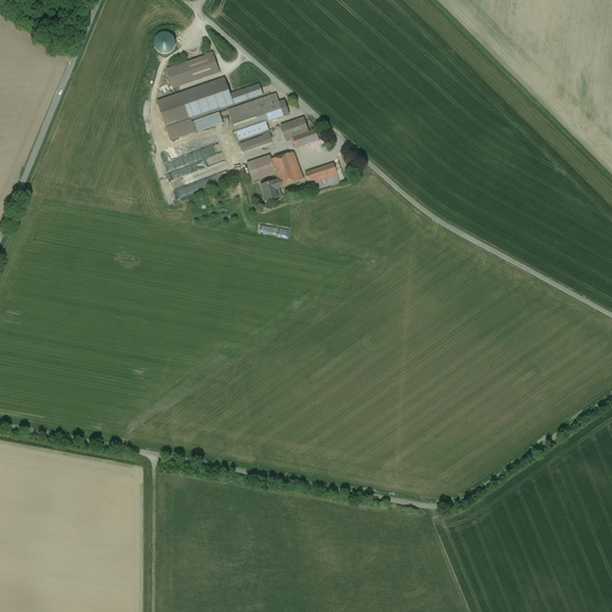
[(181,50),(175,32),(158,38),(164,56),(181,50)]
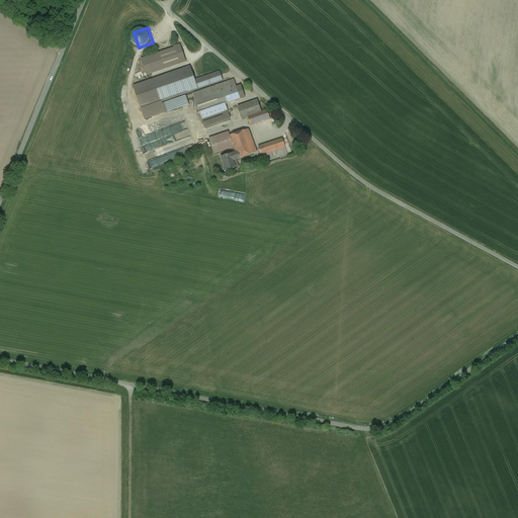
[(180,46),(142,60),(147,76),(185,62),(180,46)]
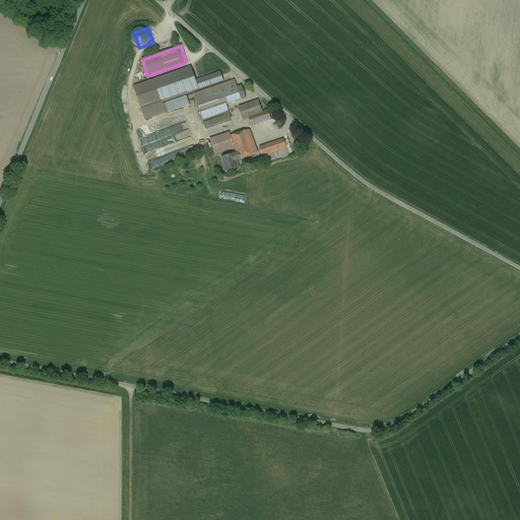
[(191,68),(154,80),(161,104),(223,81),(220,72),(195,80),(191,68)]
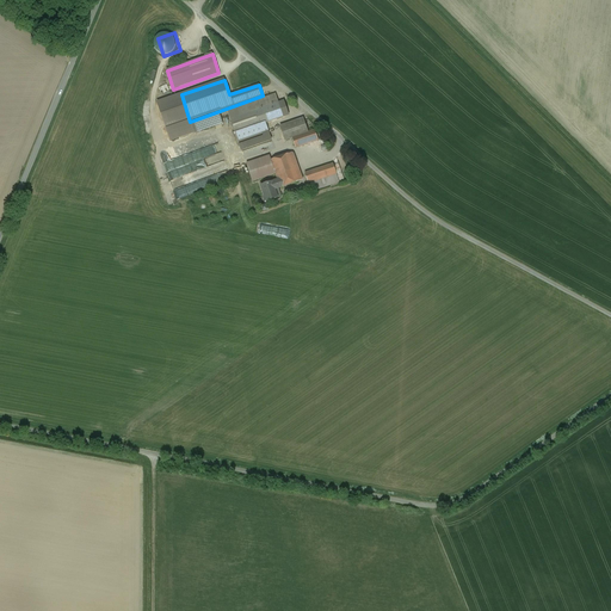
[(190,122),(181,94),(158,103),(171,141),(195,133),(190,122)]
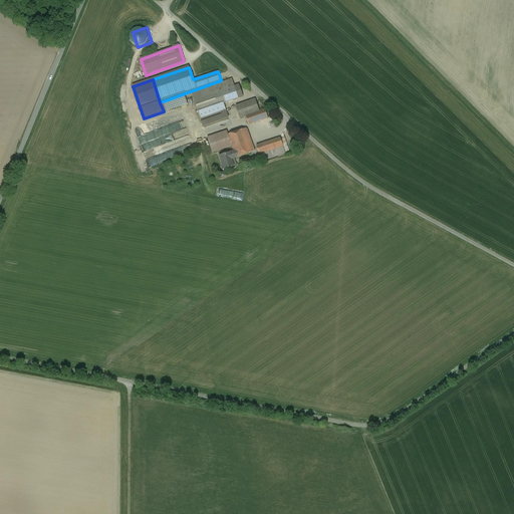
[(232,79),(192,93),(201,119),(221,112),(226,110),(223,103),(243,96),(239,85),(234,86),(232,79)]
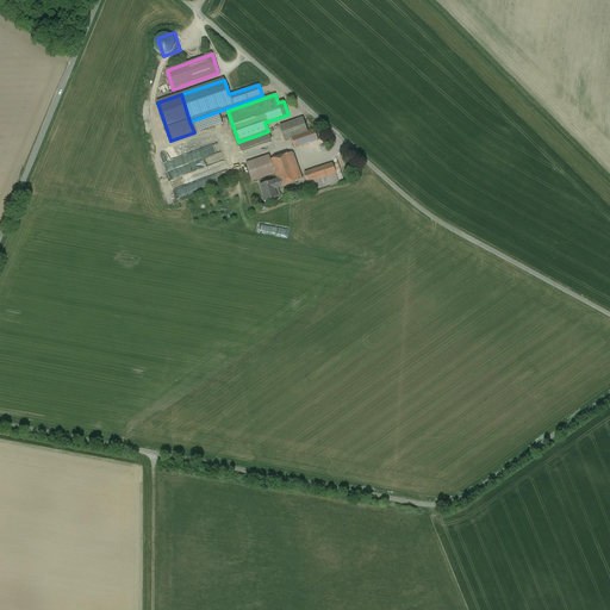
[(219,113),(191,123),(194,132),(223,123),(219,113)]
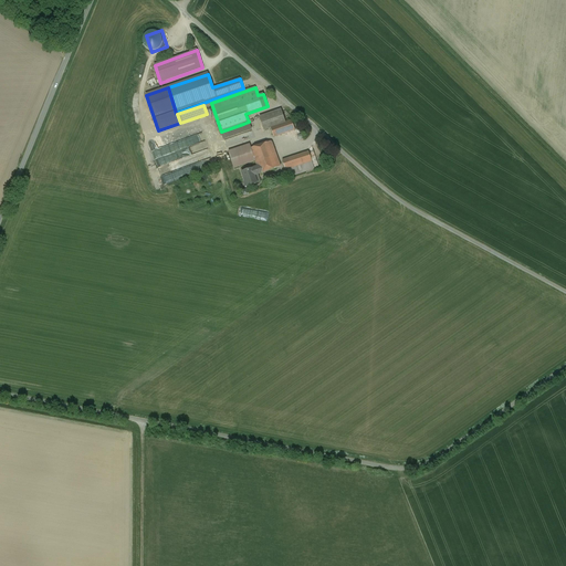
[(281,109),(260,117),(264,130),(271,128),(285,123),(281,109)]
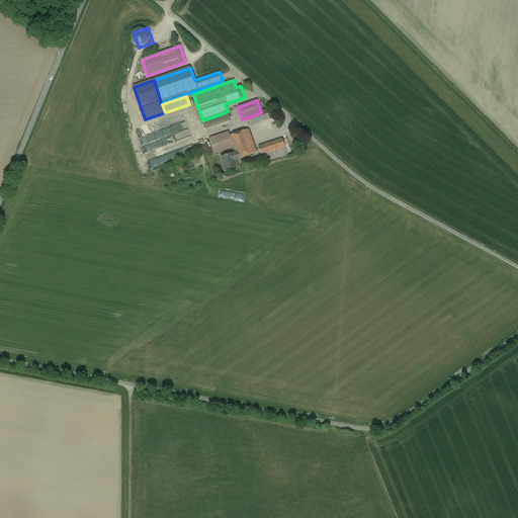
[(261,112),(248,117),(251,125),(270,119),(267,110),(261,112)]
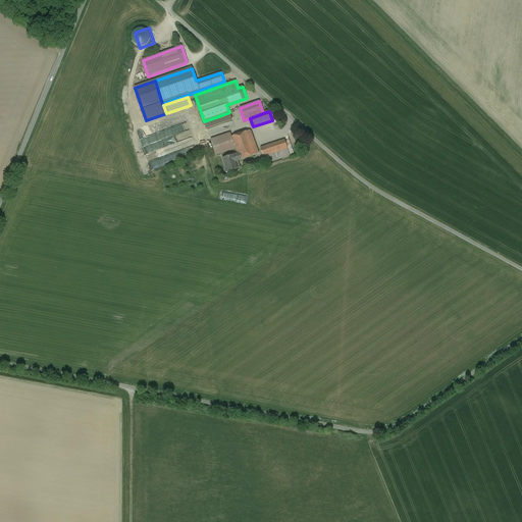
[(224,116),(205,123),(207,129),(210,127),(232,120),(229,112),(224,114),(224,116)]
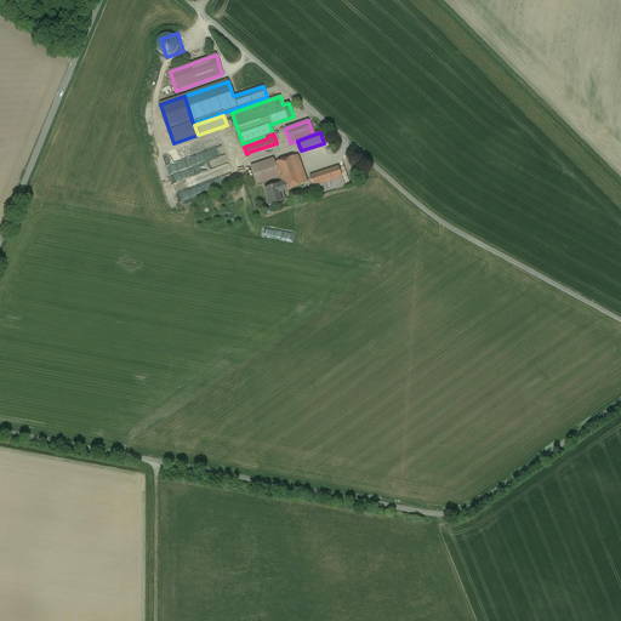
[(298,157),(297,155),(275,164),(280,177),(283,183),(285,192),(308,183),(298,157)]
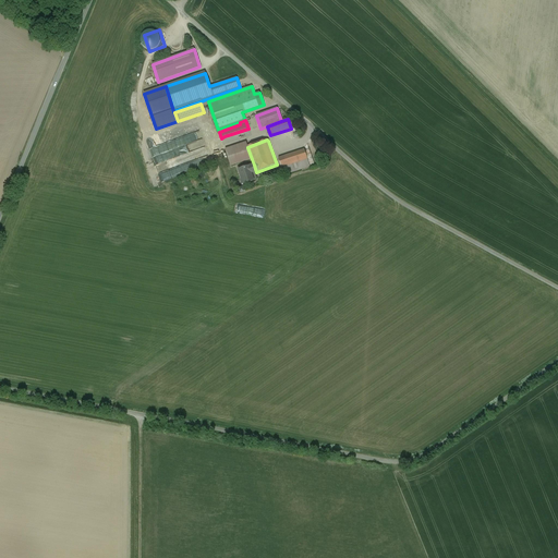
[(246,143),(226,149),(231,166),(252,159),(247,147),(246,143)]
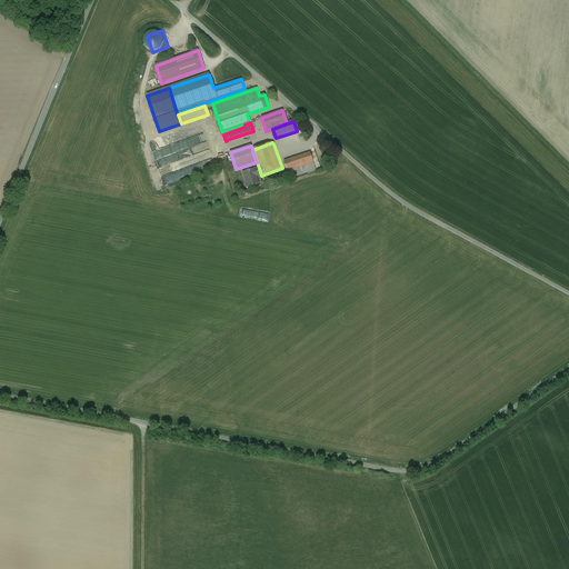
[(310,152),(285,162),(290,179),(316,169),(310,152)]
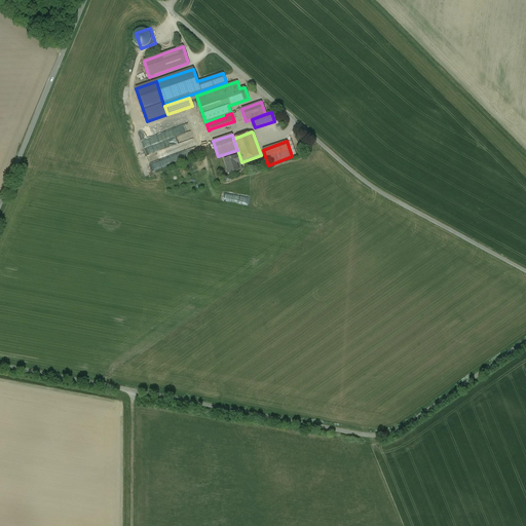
[(241,162),(239,155),(225,160),(229,175),(239,171),(238,171),(242,170),(240,162),(241,162)]
